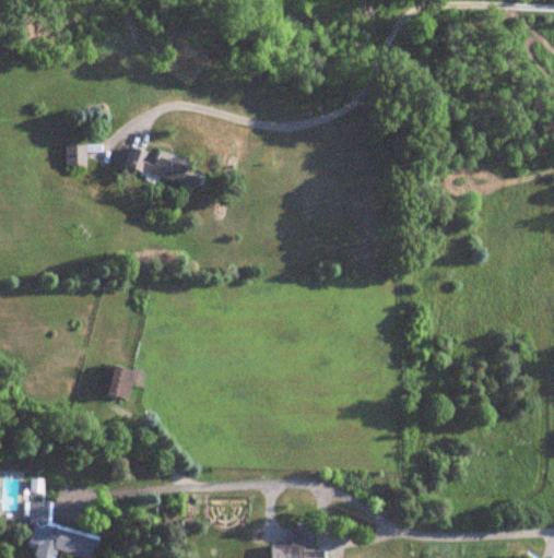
[(87,165),(87,144),(67,144),(67,165),(87,165)]
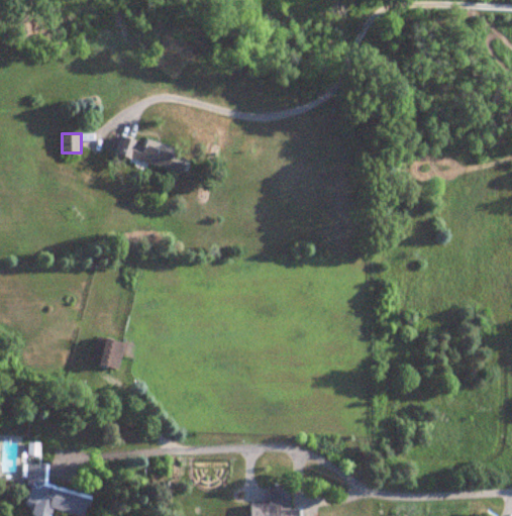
[(116,156),(186,171),(190,151),(120,136),(116,156)]
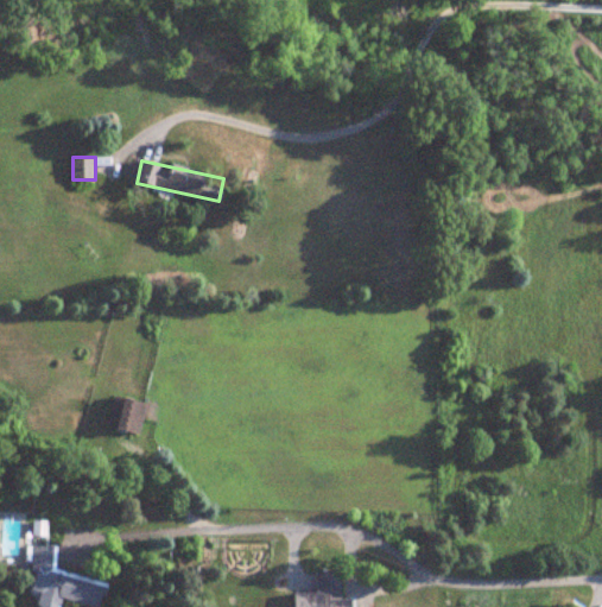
[(137,435),(146,405),(118,397),(108,427),(137,435)]
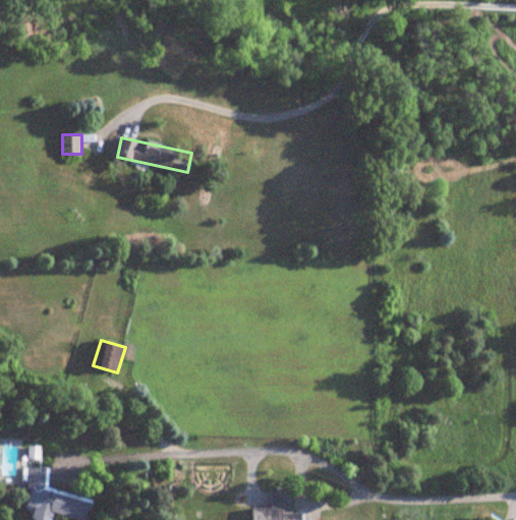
[(91,496),(48,494),(49,467),(29,466),(27,507),(33,507),(33,519),(35,519),(48,519),(49,518),(90,519),(91,496)]
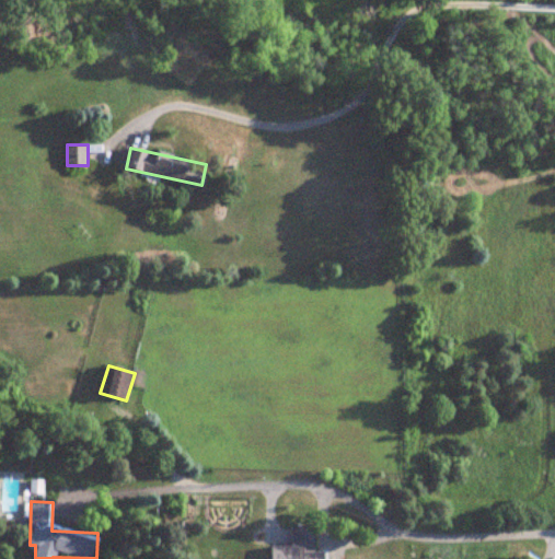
[(325,558),(325,551),(318,552),(318,526),(292,527),(292,546),(270,547),(270,558),(325,558)]
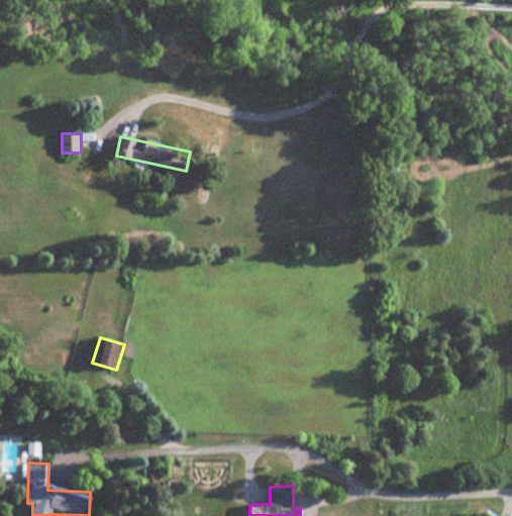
All buildings are outlined.
